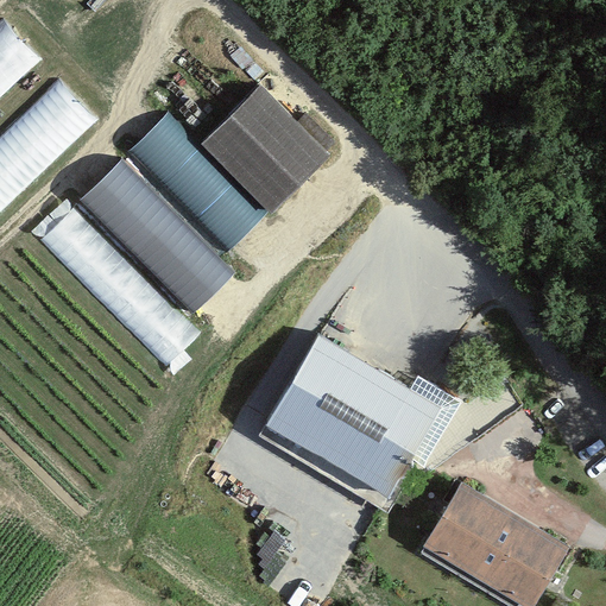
[(0,210),(100,112),(64,75),(0,138),(0,210)]
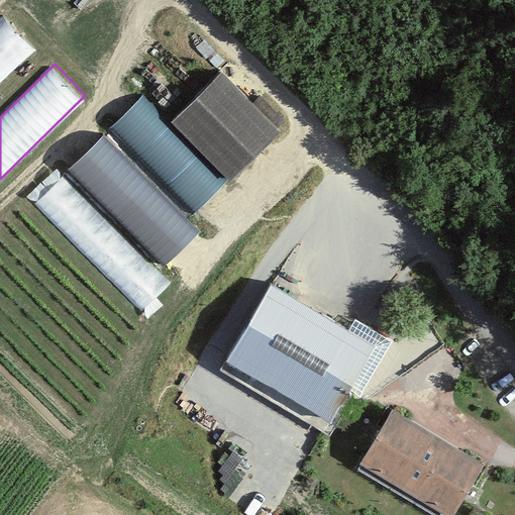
[(272,132),(216,80),(172,125),(227,179),(272,132)]
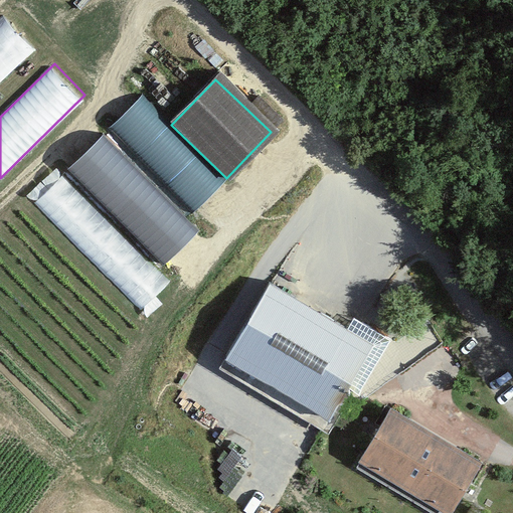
[(163,267),(199,230),(186,217),(225,180),(142,96),(67,169),(163,267)]
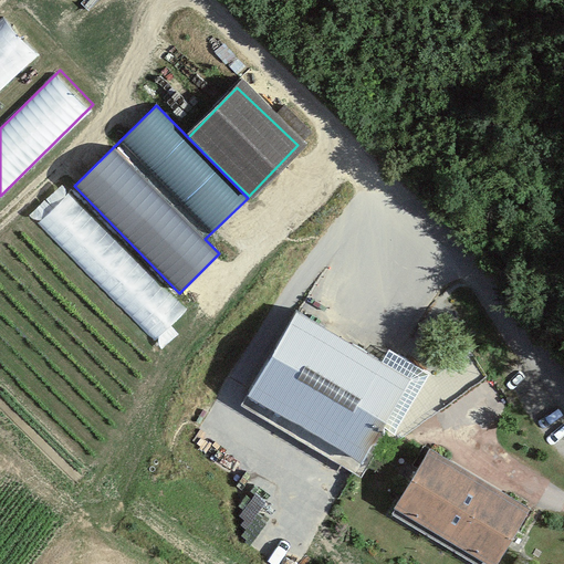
[(403,384),(292,320),(248,396),(358,460),(403,384)]
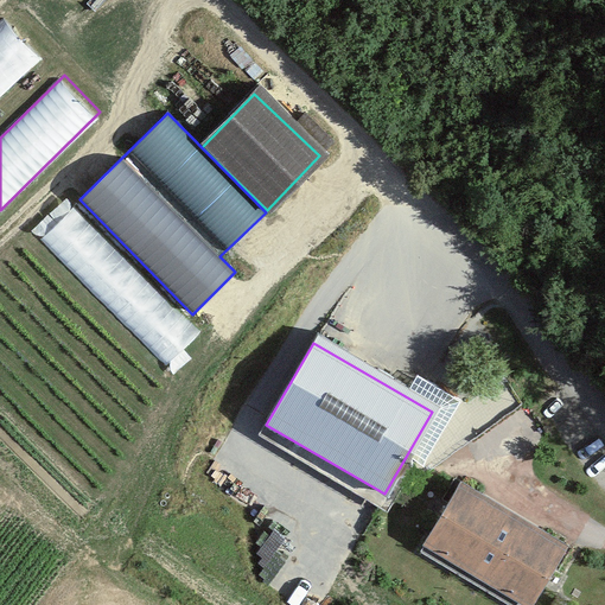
[(529,604),(562,552),(459,489),(420,553),(507,604),(529,604)]
